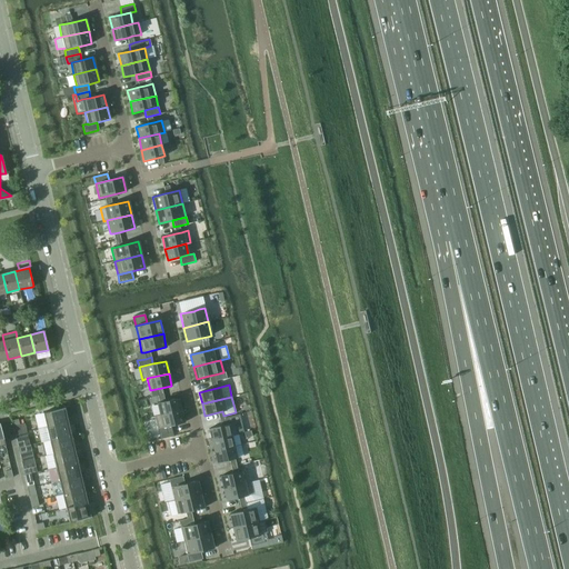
[(178,398),(165,401),(159,402),(157,403),(159,416),(181,410),(178,398)]
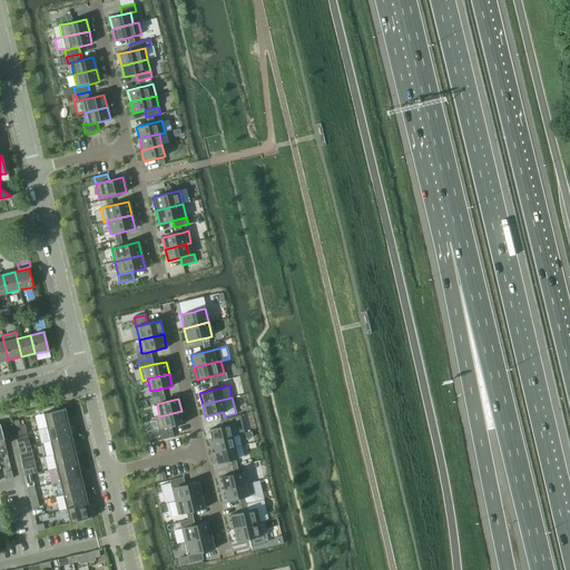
[(65,409),(42,414),(46,428),(68,423),(65,409)]
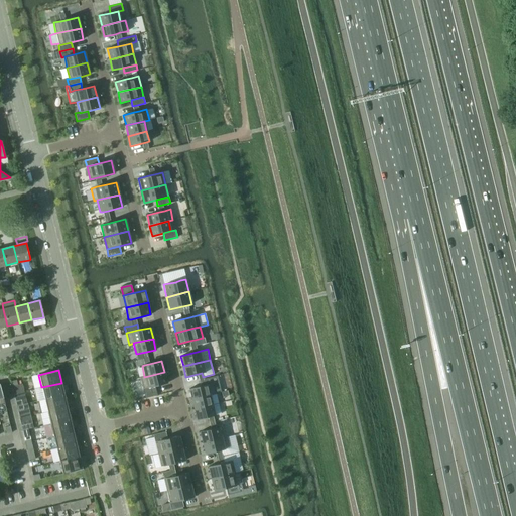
[(167,383),(164,372),(144,377),(140,378),(142,389),(149,387),(154,386),(167,383)]
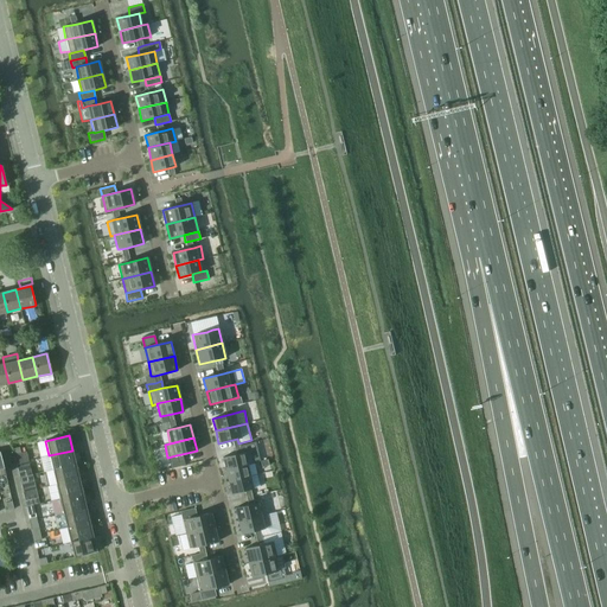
[(236,454),(222,458),(225,470),(247,465),(253,464),(260,461),(255,442),(240,446),(241,453),(236,454)]
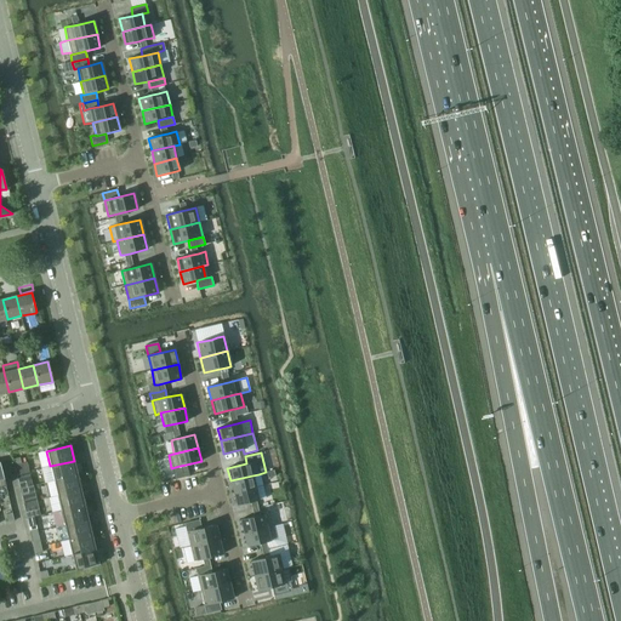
[(78,476),(74,461),(50,466),(53,480),(78,476)]
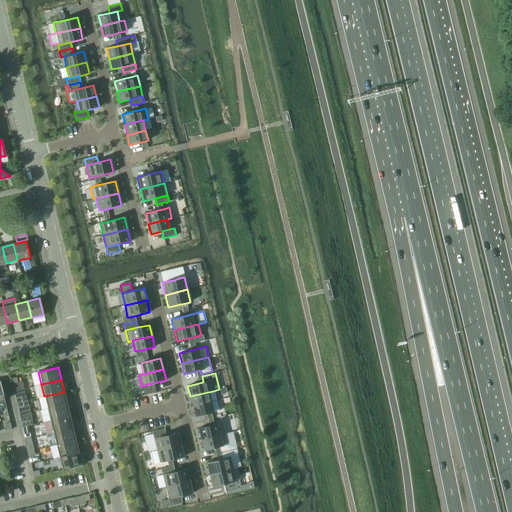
[(64,392),(44,396),(47,409),(67,404),(64,392)]
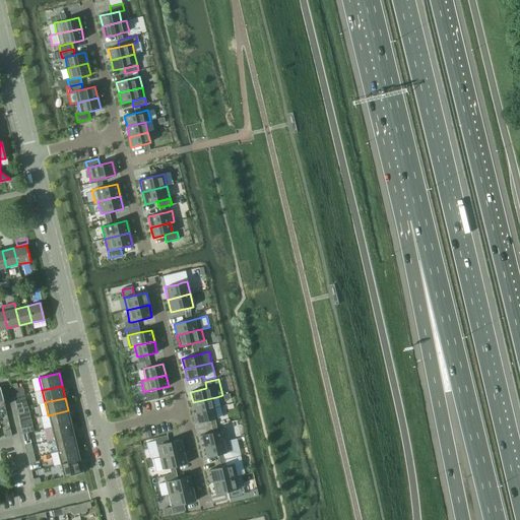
[(213,408),(211,398),(193,402),(195,412),(213,408)]
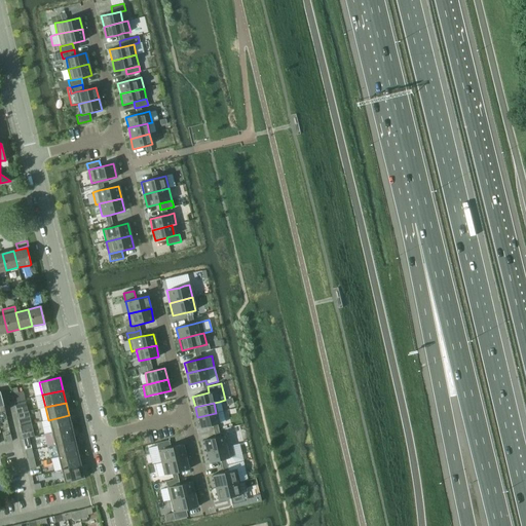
[(28,412),(23,413),(24,418),(17,419),(20,426),(31,424),(28,412)]
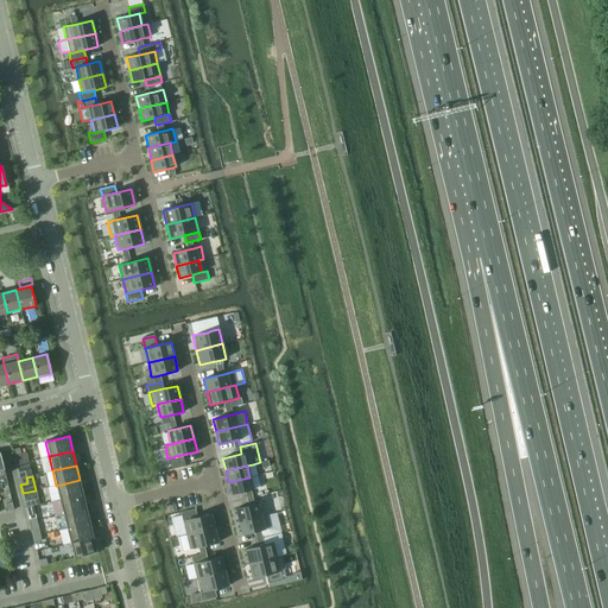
[(253,489),(249,477),(228,482),(232,494),(245,492),(251,491),(253,489)]
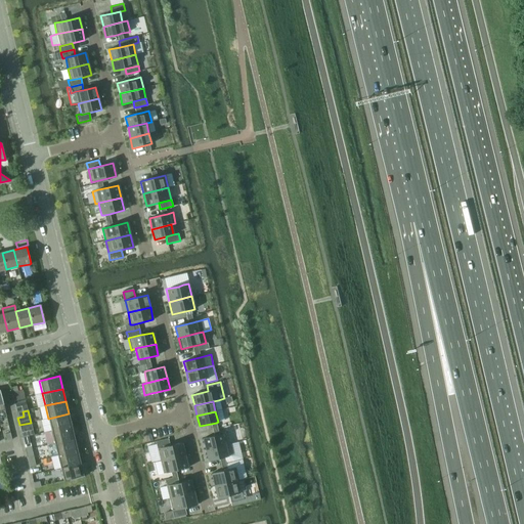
[(69,413),(48,419),(51,431),(72,426),(69,413)]
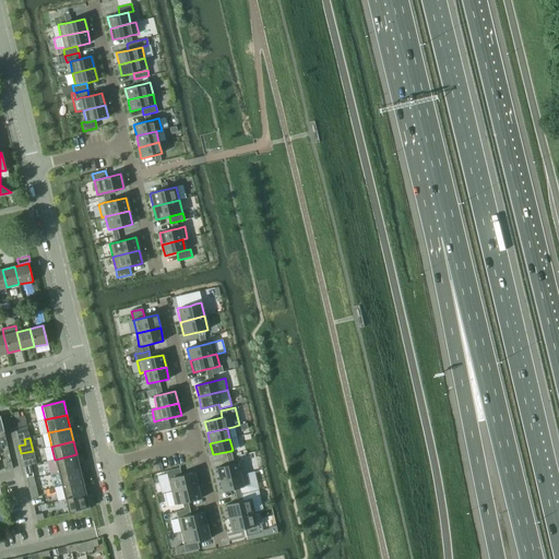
[(35,459),(33,451),(21,453),(23,462),(28,460),(35,459)]
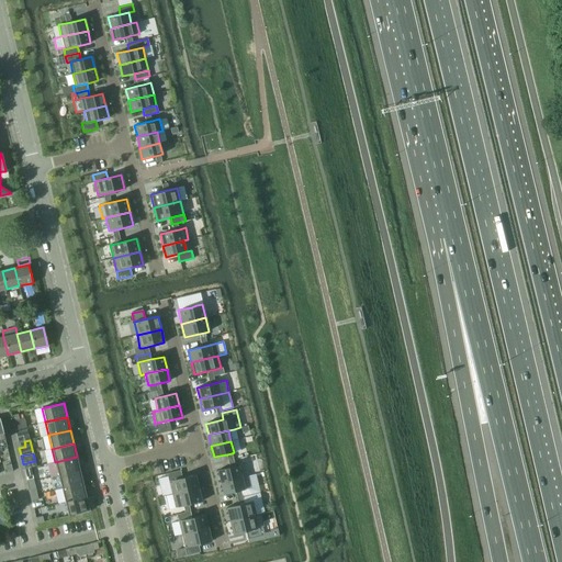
[(79,470),(77,457),(55,462),(58,475),(79,470)]
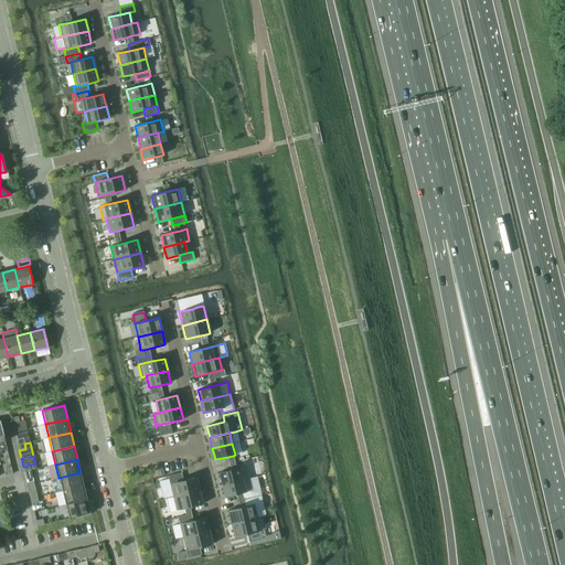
[(231,470),(219,472),(221,484),(248,479),(245,467),(235,469),(231,470)]
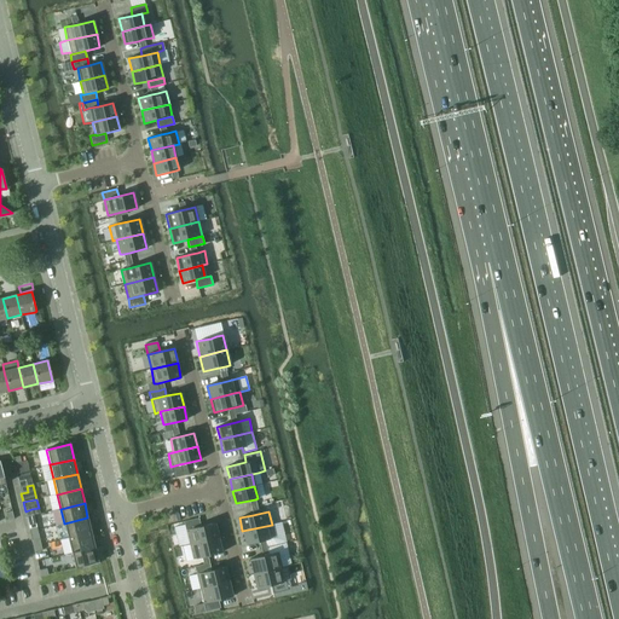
[(91,532),(87,518),(64,524),(68,538),(91,532)]
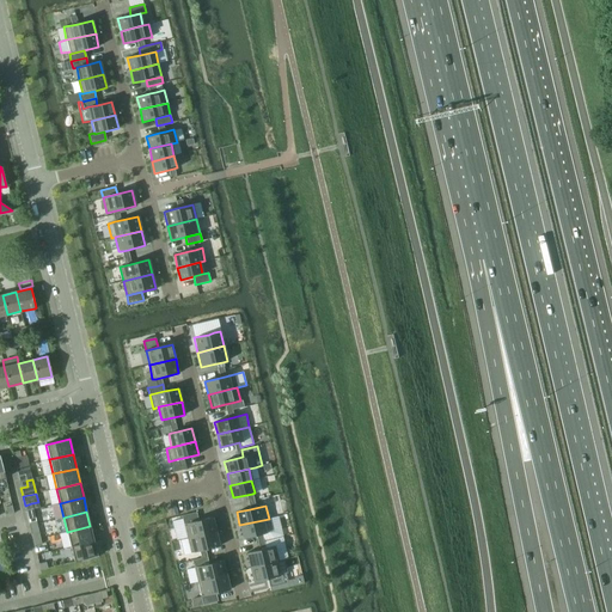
[(182,515),(183,524),(199,520),(196,512),(182,515)]
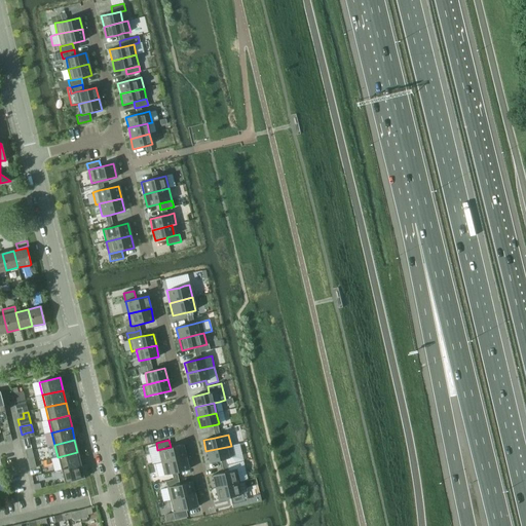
[(182,444),(171,447),(157,450),(160,462),(185,457),(182,444)]
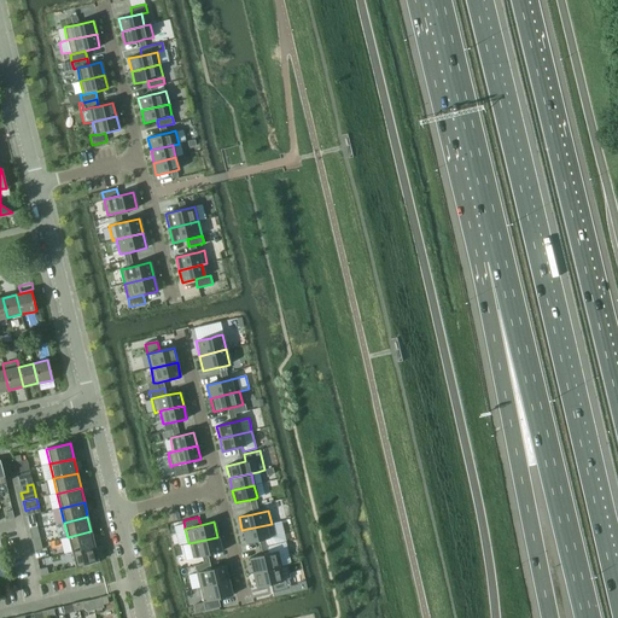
[(272,524),(242,530),(245,543),(258,541),(264,540),(274,536),(272,524)]
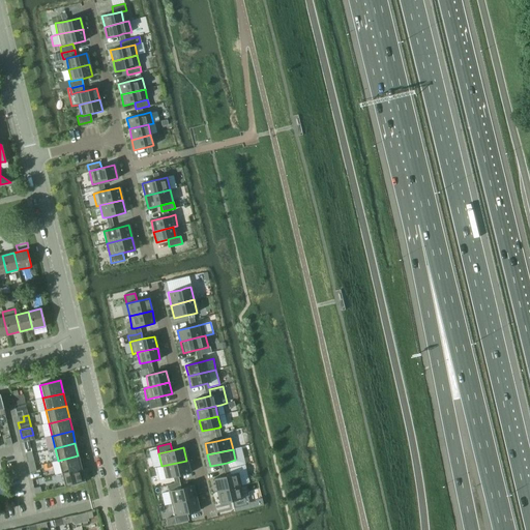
[(81,469),(78,455),(58,461),(61,473),(81,469)]
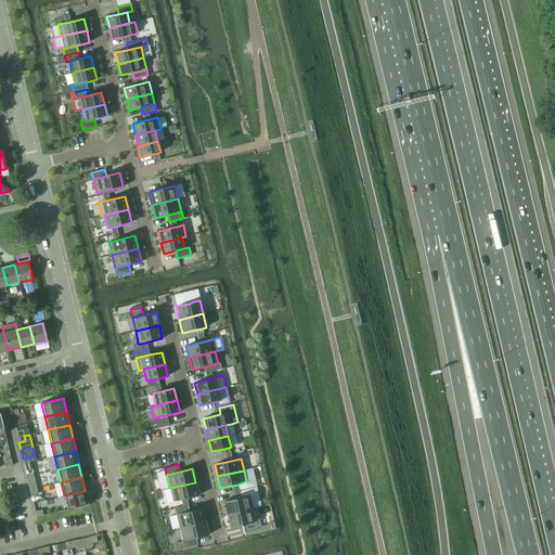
[(198,495),(195,482),(169,488),(172,502),(181,500),(185,499),(198,495)]
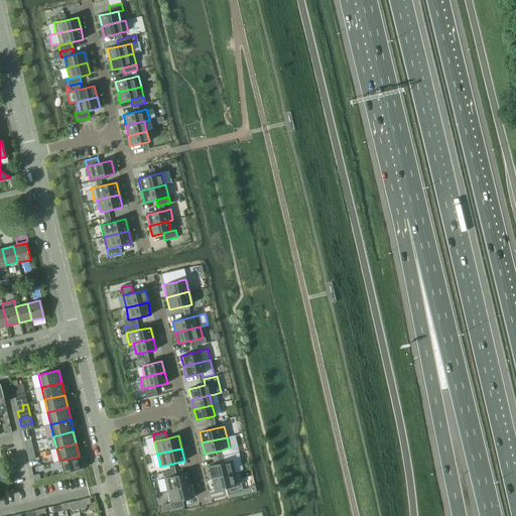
[(82,469),(79,457),(59,461),(62,474),(82,469)]
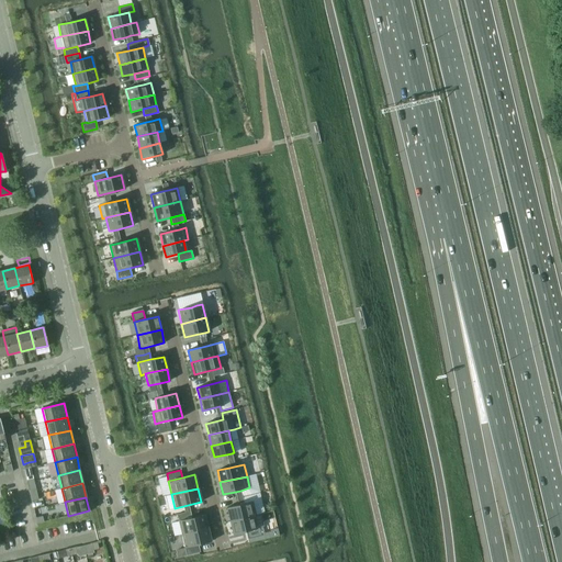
[(253,501),(244,503),(238,505),(226,507),(229,521),(253,515),(256,515),(253,501)]
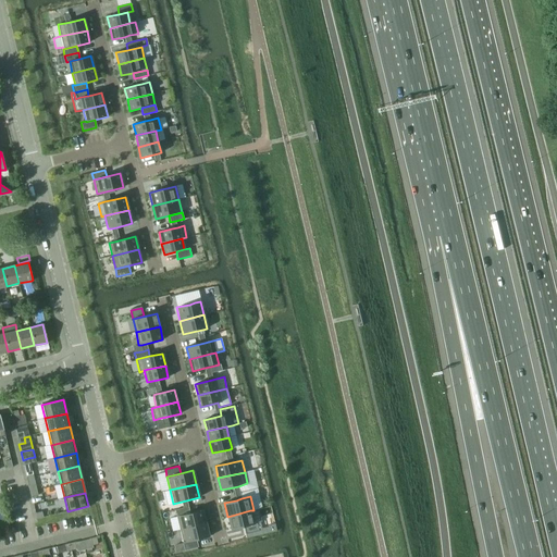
[(189,514),(188,507),(183,508),(175,510),(176,516),(189,514)]
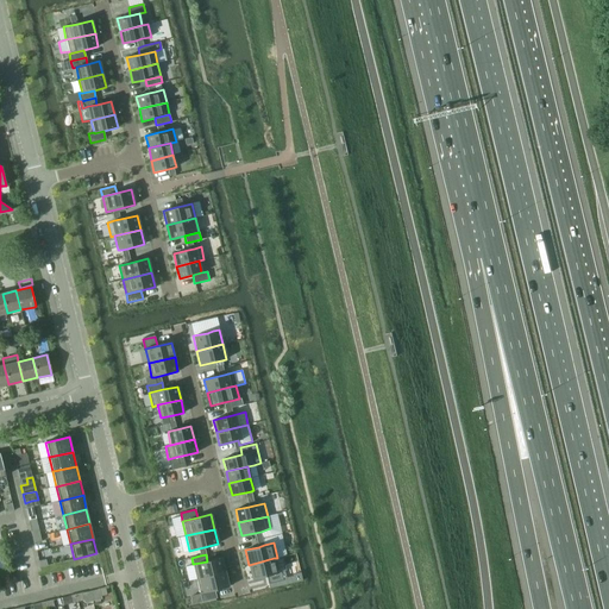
[(290,557),(282,559),(284,570),(293,569),(290,557)]
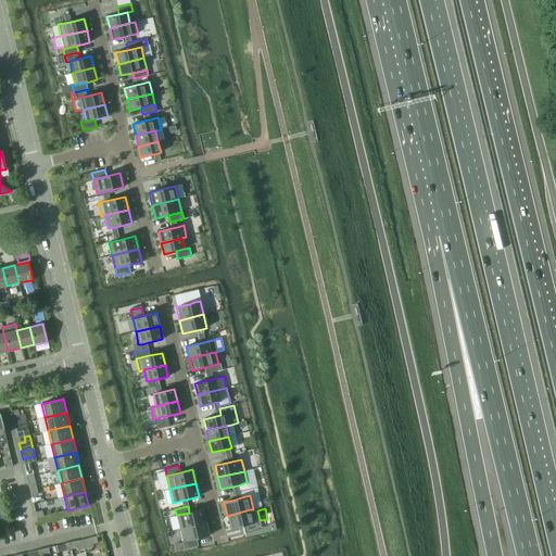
[(202,509),(189,513),(176,515),(179,529),(205,522),(202,509)]
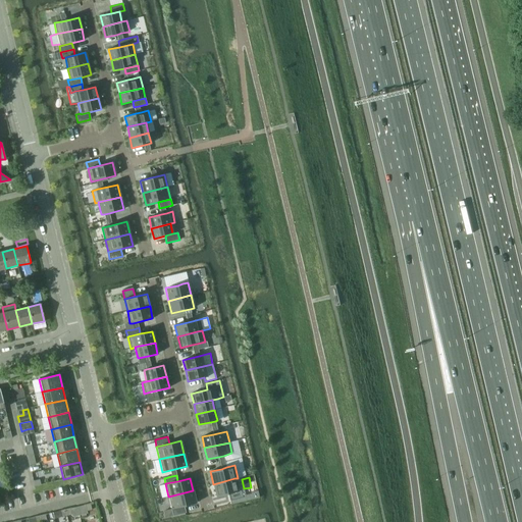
[(238,490),(235,478),(213,484),(216,497),(228,493),(227,493),(238,490)]
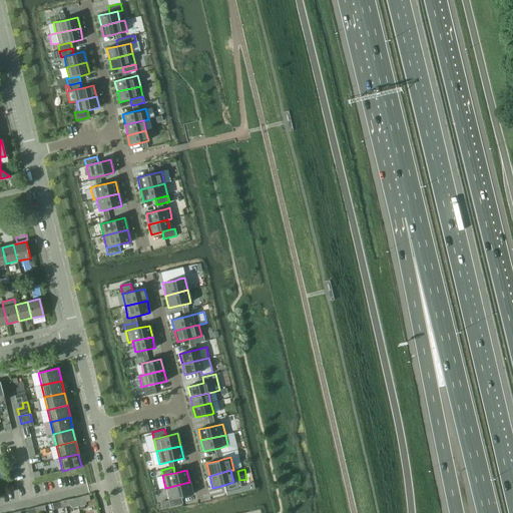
[(192,494),(189,482),(165,488),(168,500),(180,497),(192,494)]
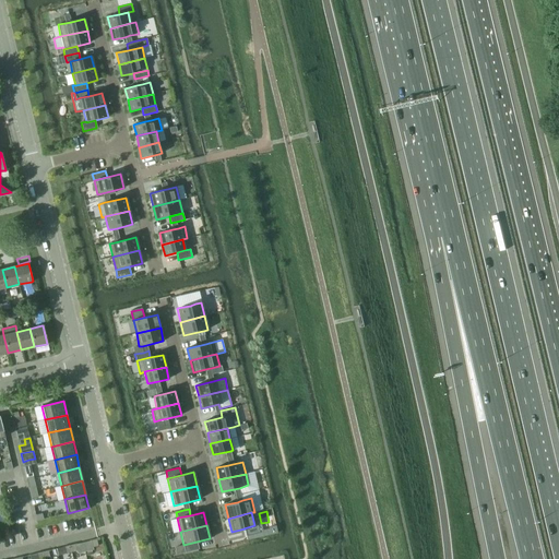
[(258,525),(254,525),(244,528),(245,528),(246,536),(259,533),(258,525)]
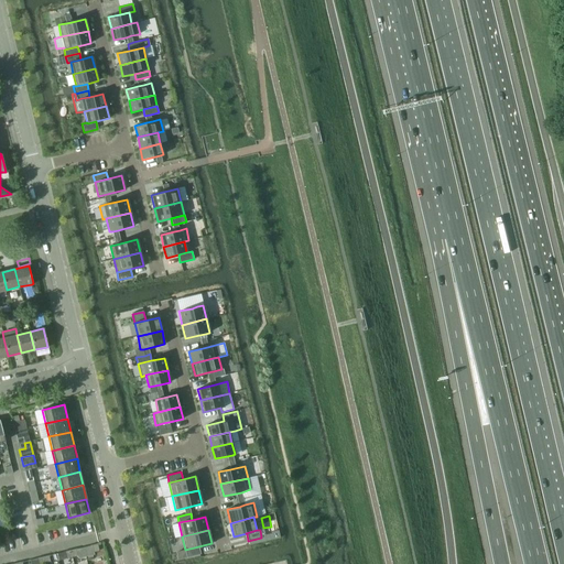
[(201,554),(198,546),(185,550),(186,557),(201,554)]
